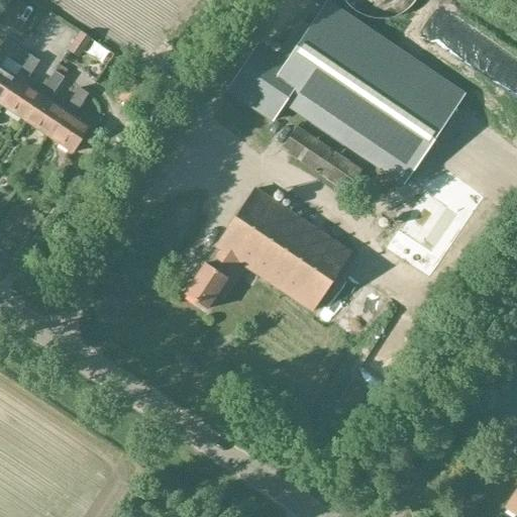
[(0,0),(0,17),(11,0),(0,0)]
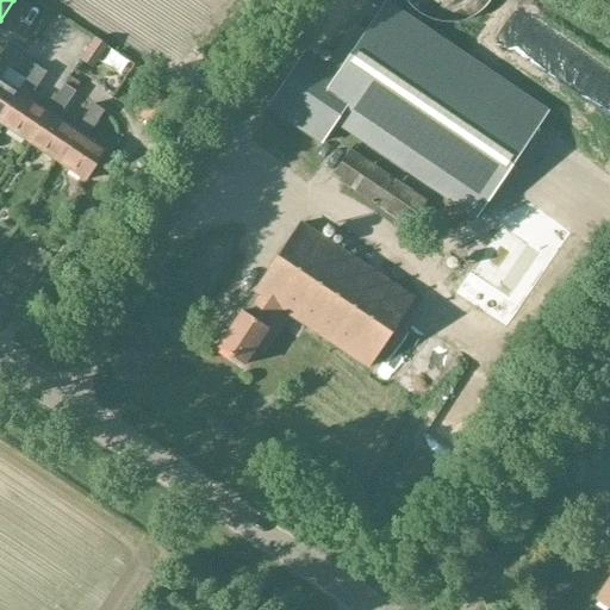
[(400,0),(409,10),(423,20),(441,25),(459,25),(475,18),(490,6),(492,0),(400,0)]
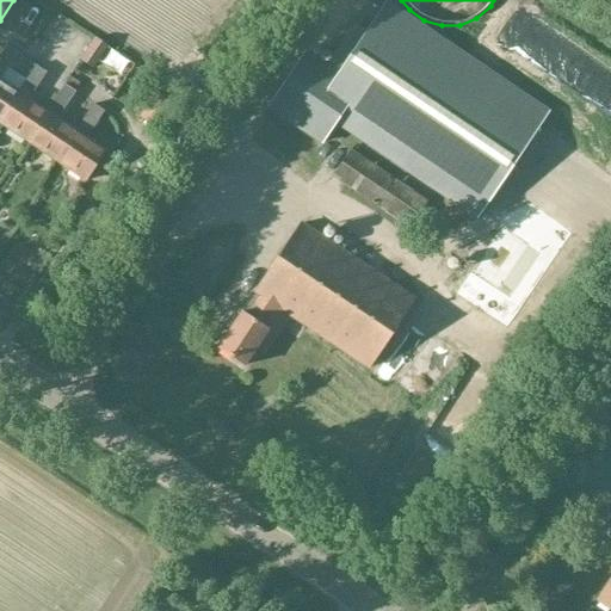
[(304,54),(269,107),(321,143),(337,121),(477,215),(545,113),(384,5),(337,75),(304,54)]
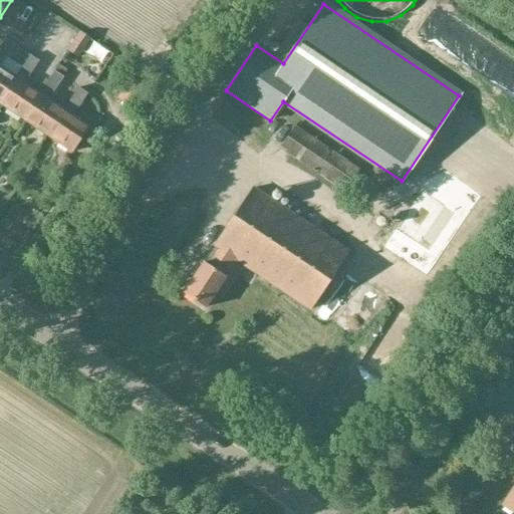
[(0,100),(15,78),(0,67),(0,66),(14,46),(5,40),(0,47),(0,100)]
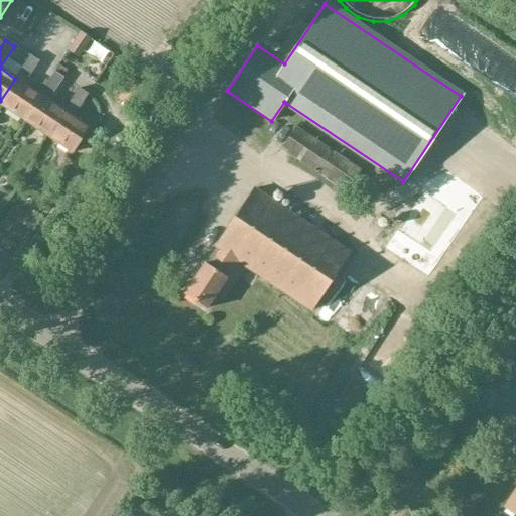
[(25,85),(40,62),(30,55),(22,69),(15,79),(0,101),(0,106),(22,121),(39,95),(25,85)]
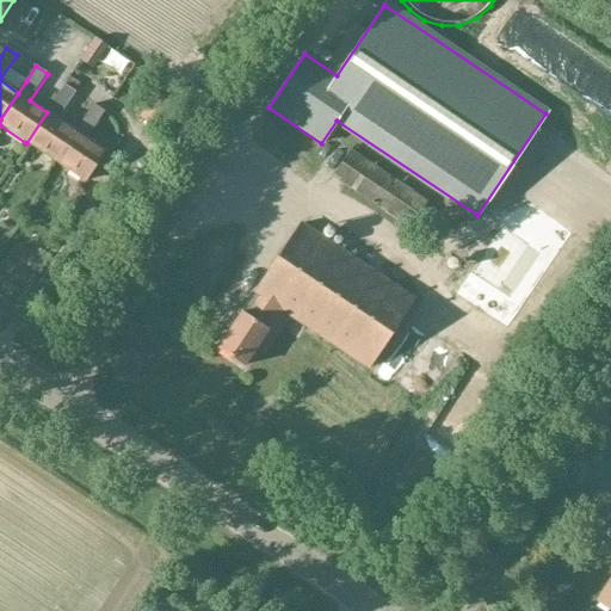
[(75,131),(57,119),(75,93),(65,86),(47,112),(26,143),(55,162),(75,131)]
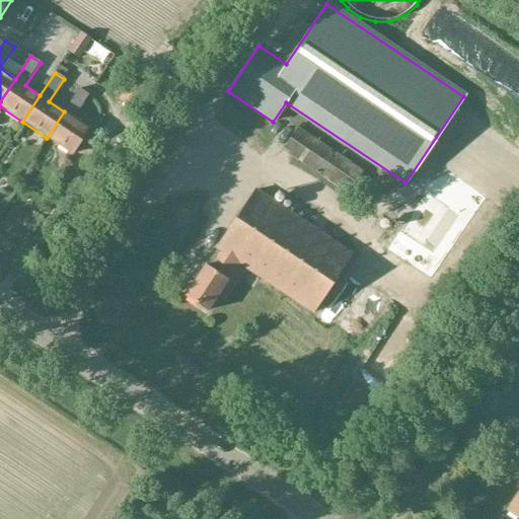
[(89,129),(74,118),(89,96),(79,89),(64,112),(47,138),(72,155),(89,129)]
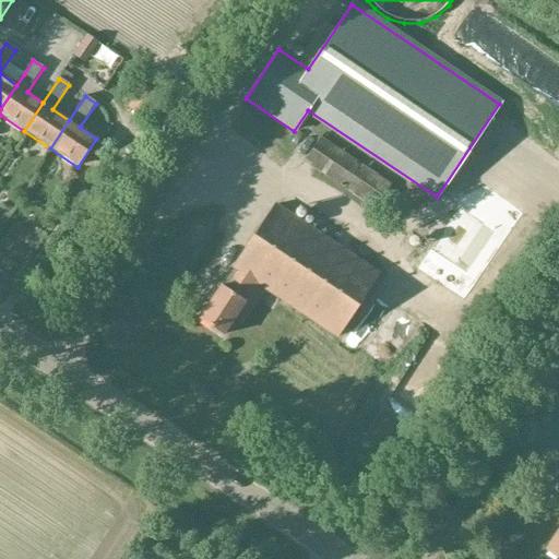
[(375,210),(392,185),(321,137),(304,164),(316,171),(317,170),(375,210)]
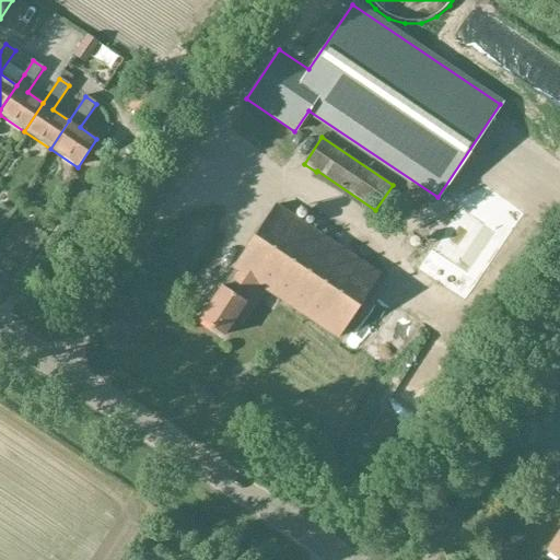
[(276,206),(199,319),(223,336),(246,303),(242,301),(254,282),(337,338),(380,275),(276,206)]
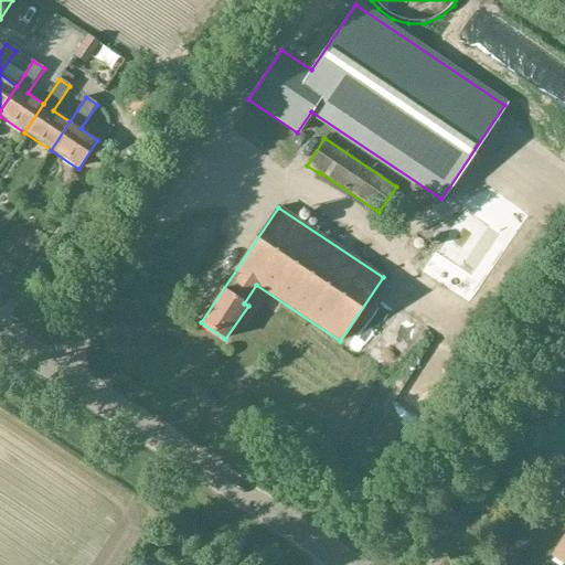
[(459,297),(501,235),(465,210),(423,273),(459,297)]
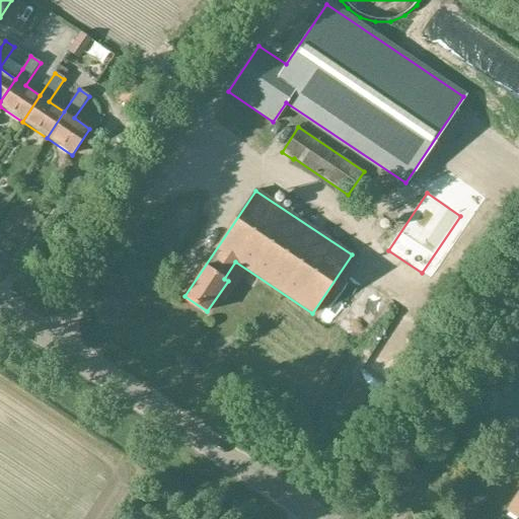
[(518,364),(518,329),(506,359),(518,364)]
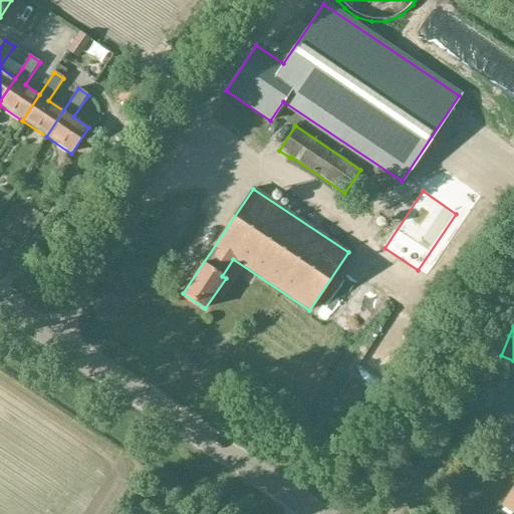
[(439,411),(445,401),(439,398),(433,407),(439,411)]
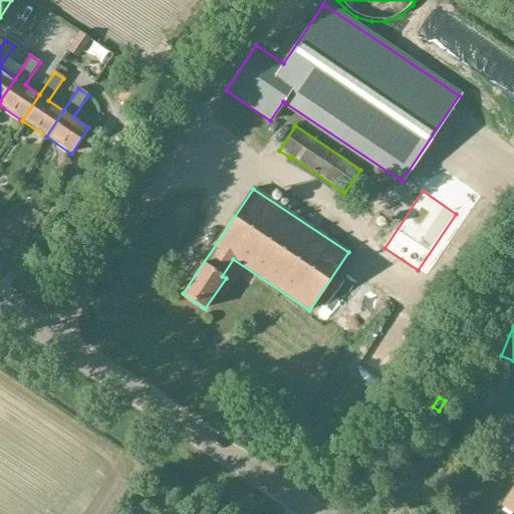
[(513,513),(513,486),(501,506),(511,513),(513,513)]
